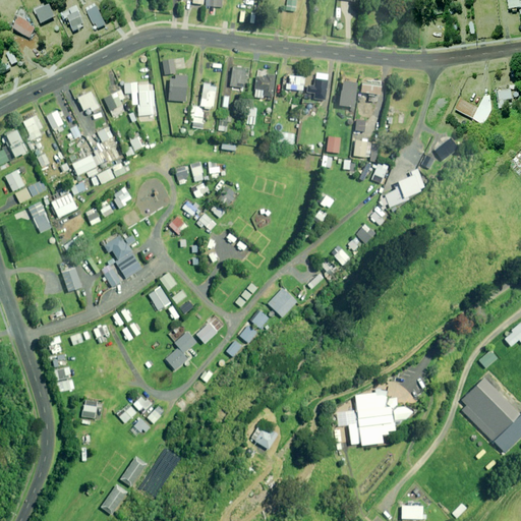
[(296,0),(287,0),(286,11),(295,12),(296,0)]
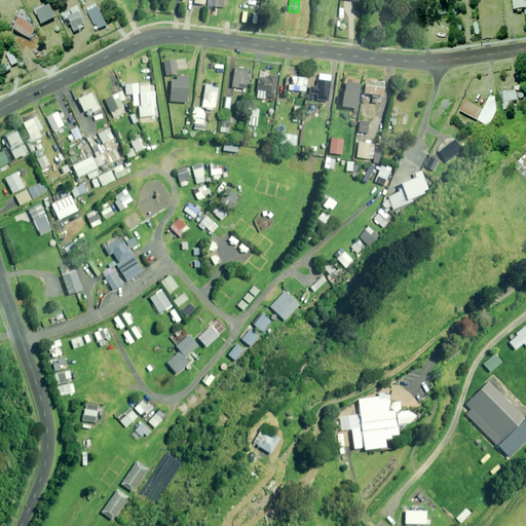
[(525,9),(525,0),(513,0),(515,11),(525,9)]
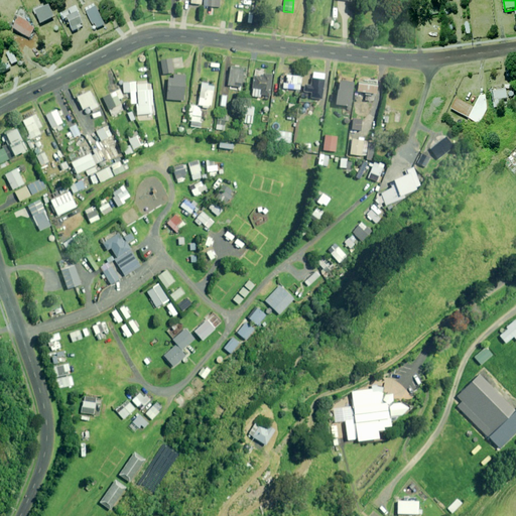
[(53,19),(47,6),(33,13),(39,26),(53,19)]
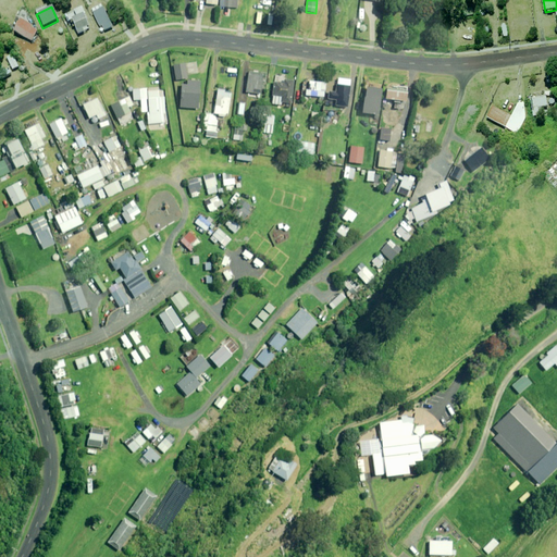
[(112,28),(101,7),(91,12),(102,34),(112,28)]
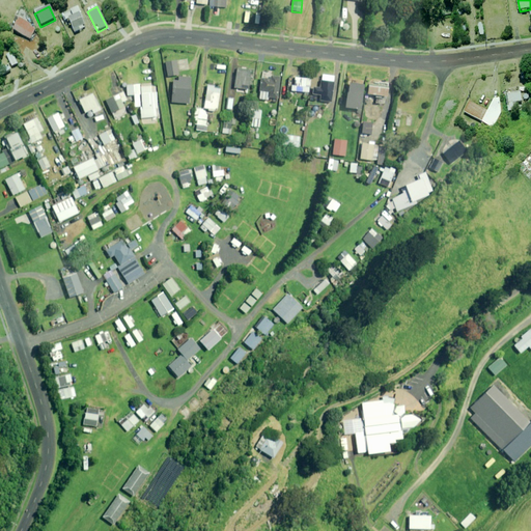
[(86,29),(77,10),(61,18),(64,23),(68,22),(74,34),(86,29)]
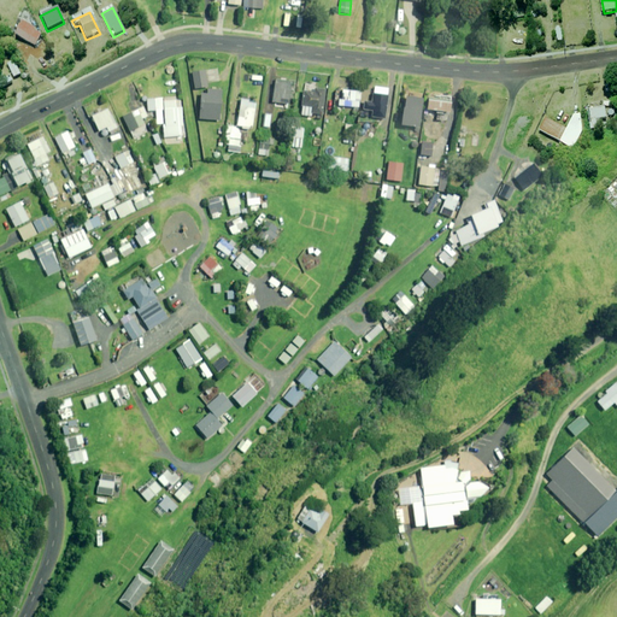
[(42,35),(22,24),(15,37),(35,48),(42,35)]
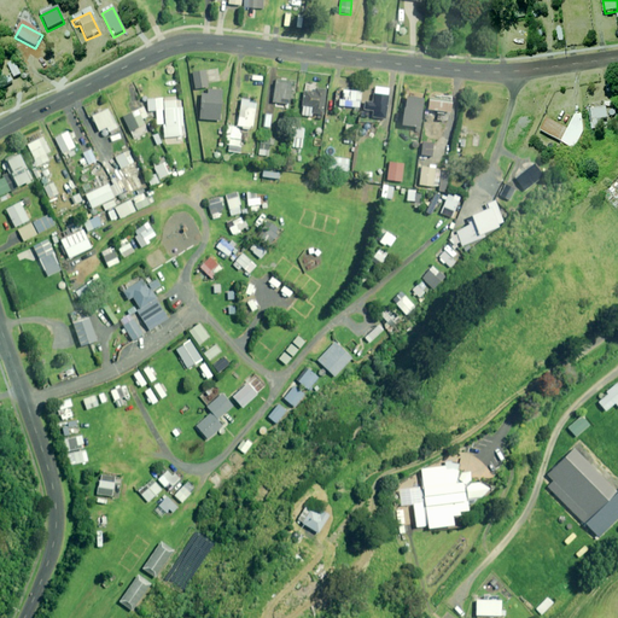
[(21,76),(13,60),(6,64),(13,80),(21,76)]
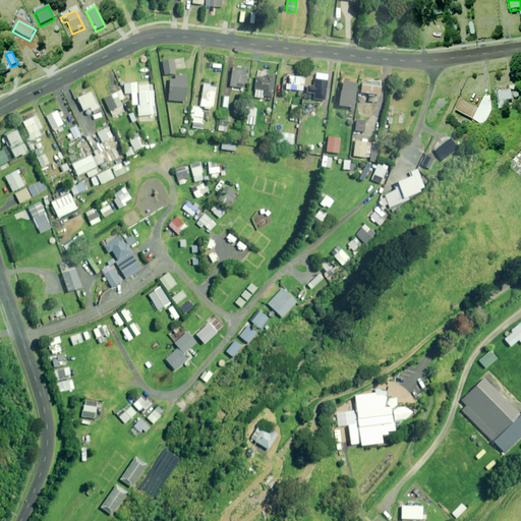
[(175,73),(173,59),(162,61),(165,75),(175,73)]
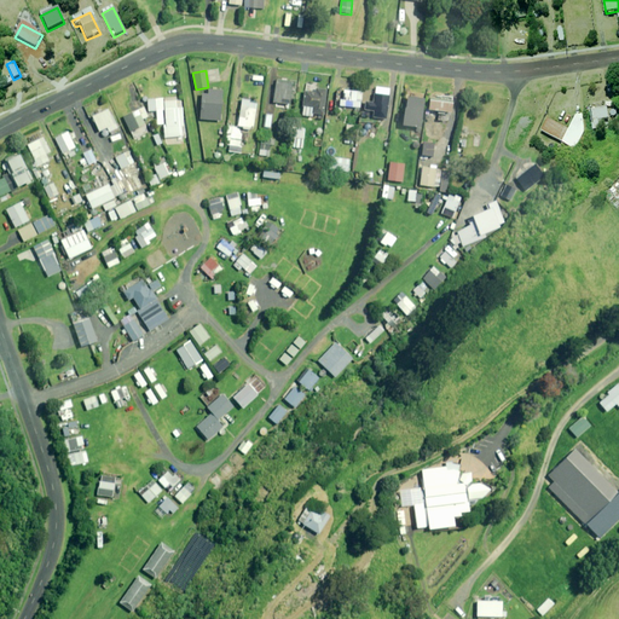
[(293,80),(277,77),(273,103),(290,105),(293,80)]
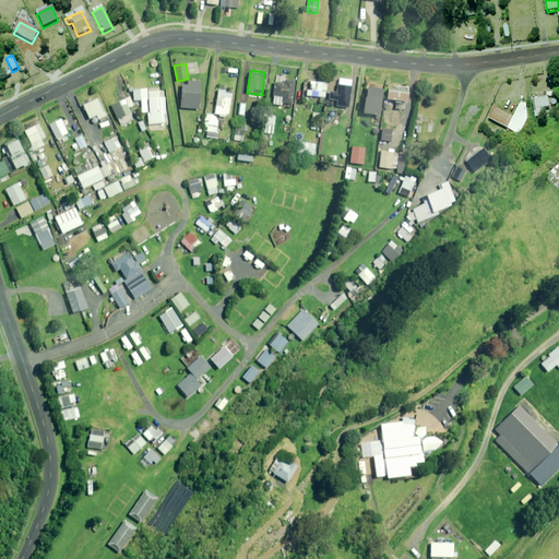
[(1,75),(4,80),(12,75),(9,71),(1,75)]
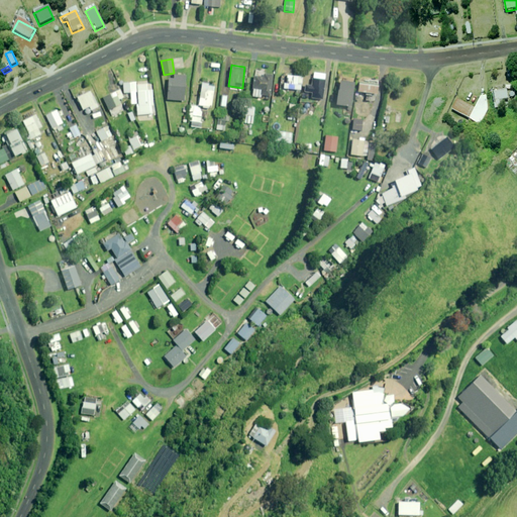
[(285,81),(284,86),(300,88),(301,75),(287,74),(287,81),(285,81)]
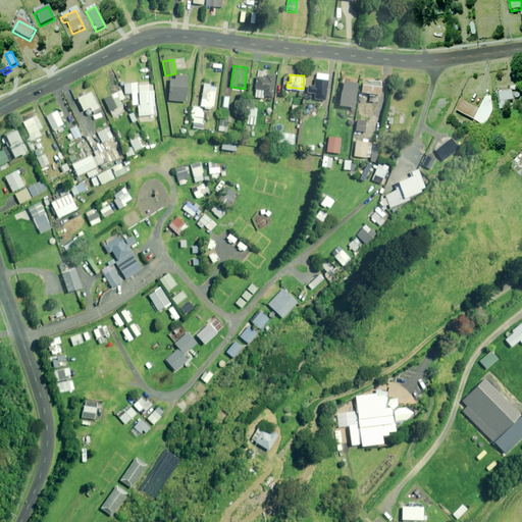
[(276,76),(266,75),(266,79),(256,77),(255,91),(263,91),(263,97),(274,97),(276,76)]
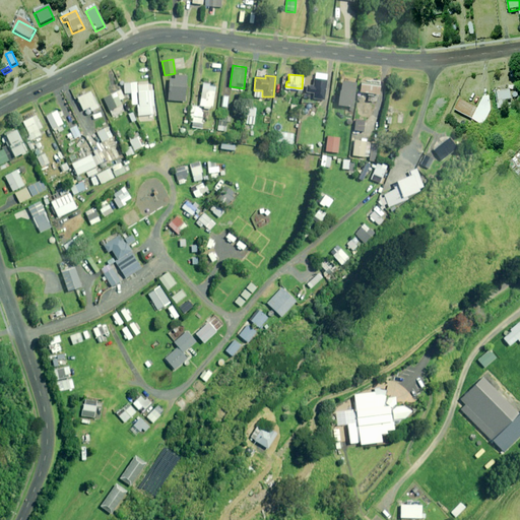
[(185,102),(186,76),(170,76),(169,101),(185,102)]
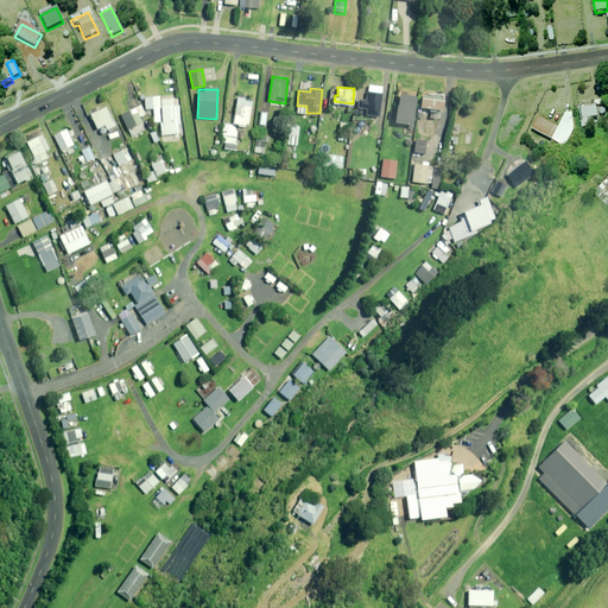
[(381,94),(368,93),(367,102),(359,101),(359,108),(367,109),(366,116),(378,118),(381,94)]
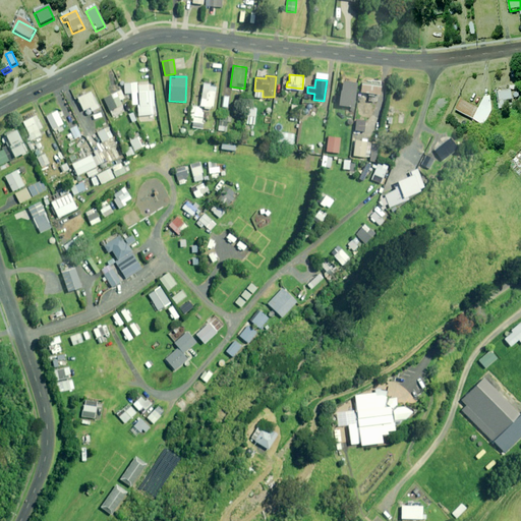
[(380,96),(382,82),(362,80),(360,93),(380,96)]
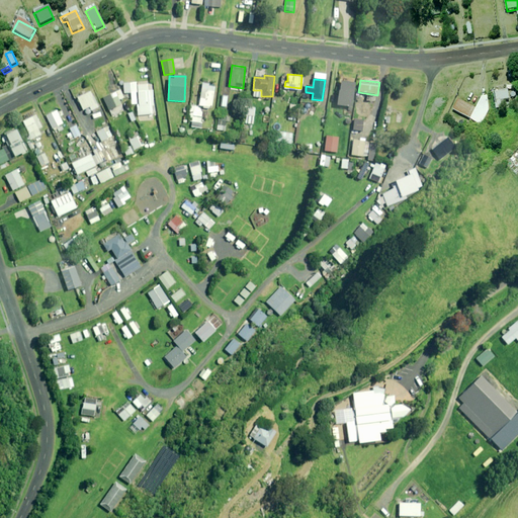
[(354,82),(340,81),(339,90),(338,90),(337,105),(352,107),(354,82)]
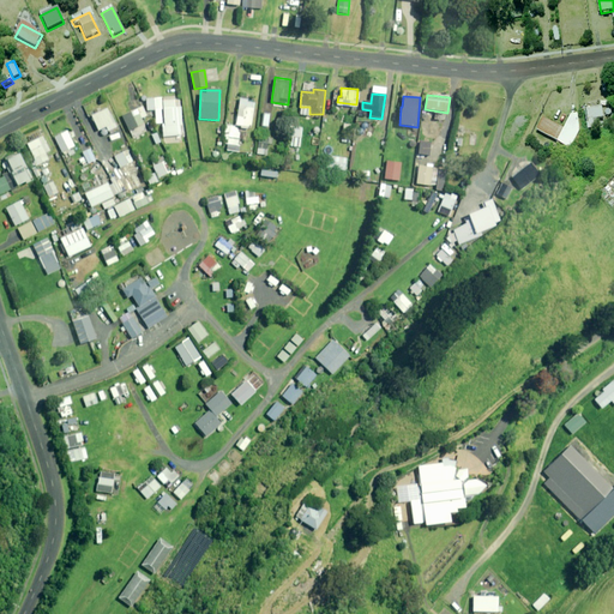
[(236,125),(241,126),(241,128),(248,130),(248,127),(251,127),(253,103),(247,103),(248,100),(240,98),(236,125)]
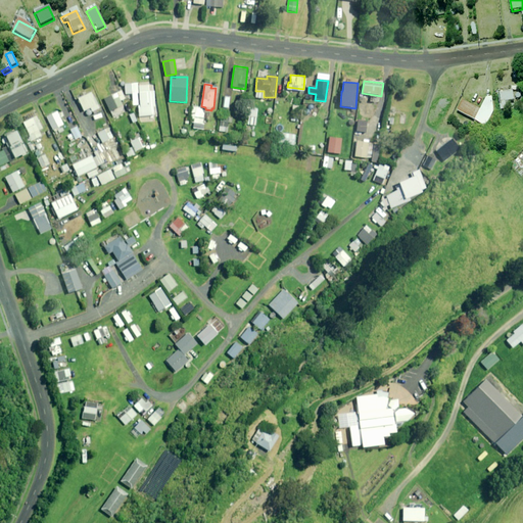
[(153,85),(138,86),(140,108),(138,108),(139,116),(154,115),(154,112),(158,112),(157,103),(154,103),(153,85)]
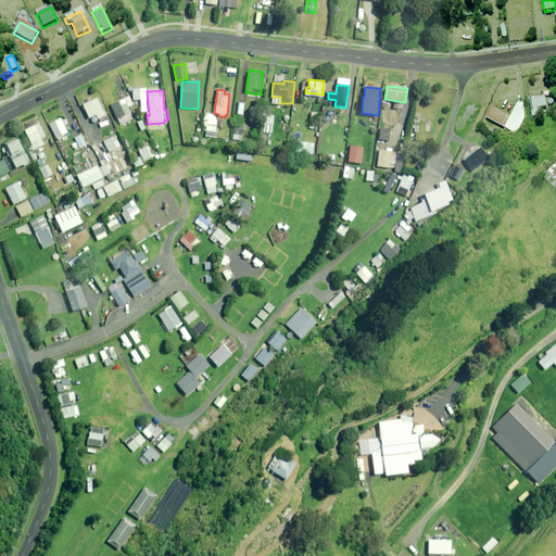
[(490,99),(482,111),(512,127),(526,102),(515,96),(508,109),(490,99)]
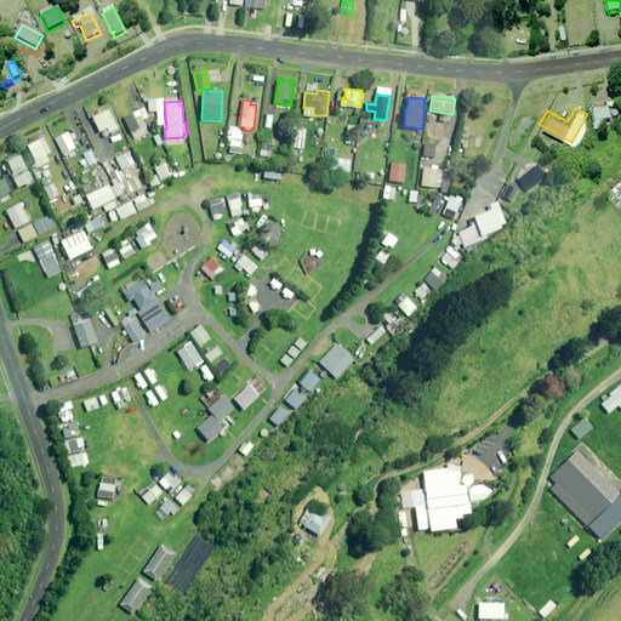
[(124,118),(131,134),(135,140),(149,132),(146,126),(143,120),(149,118),(144,108),(124,118)]
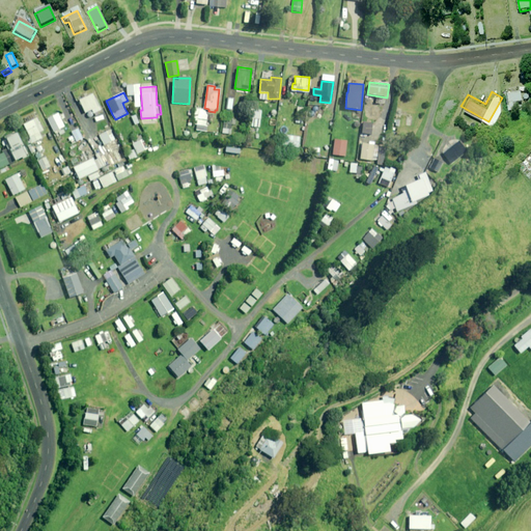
[(523,103),(522,93),(506,96),(509,112),(515,111),(514,105),(523,103)]
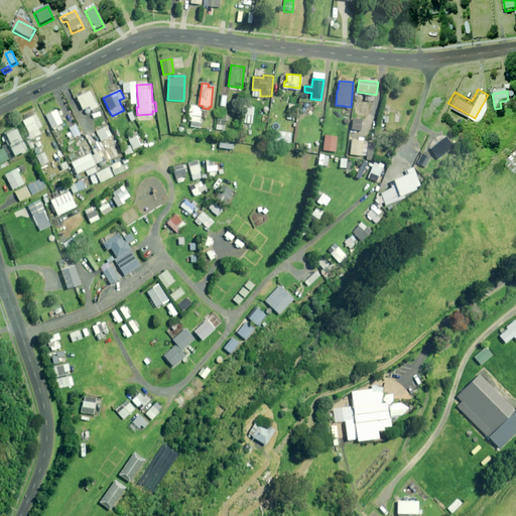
[(98,107),(91,92),(77,98),(83,110),(90,107),(91,110),(98,107)]
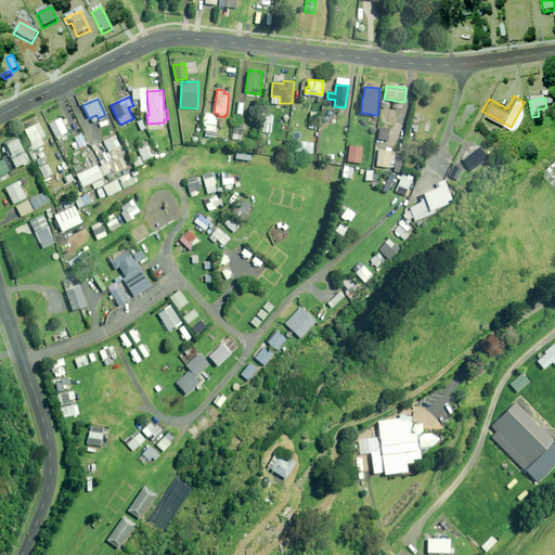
[(244,103),(237,102),(235,115),(242,116),(244,103)]
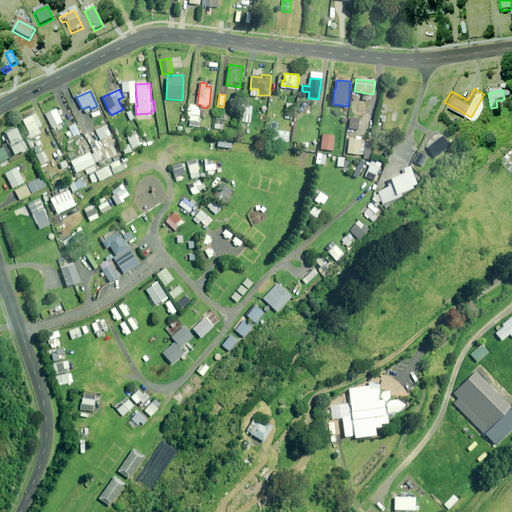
[(200,107),(188,105),(187,120),(190,121),(189,126),(199,127),(200,122),(199,122),(200,107)]
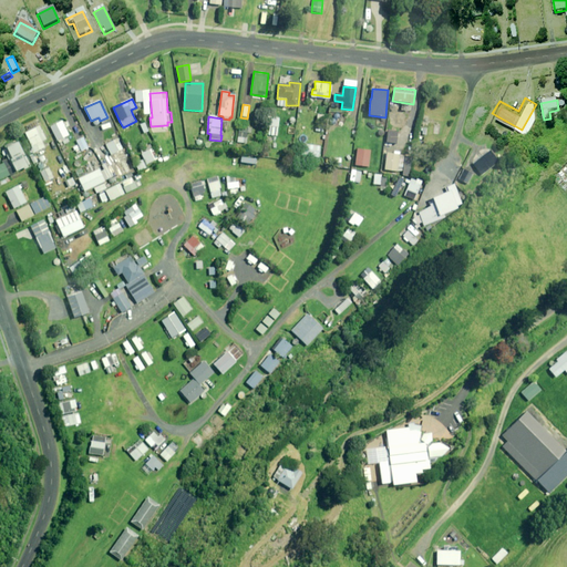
[(70,135),(62,121),(50,126),(60,146),(70,142),(66,136),(70,135)]
